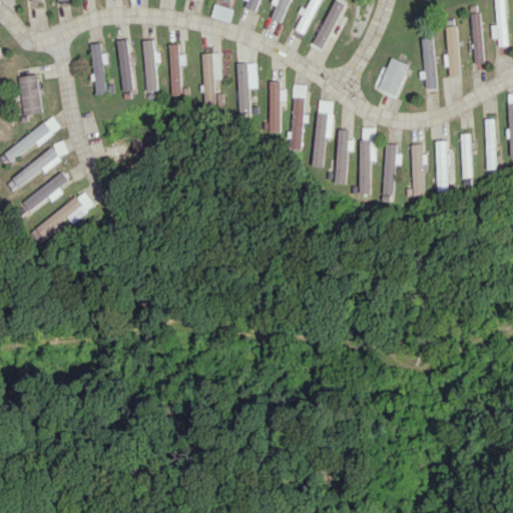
[(247,0),(245,7),(257,11),(260,0),(247,0)]
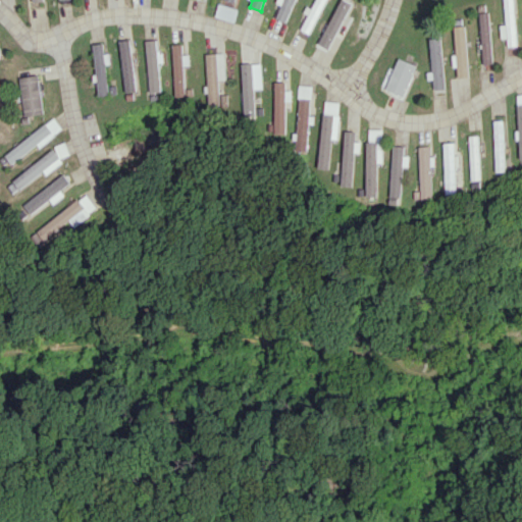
[(275,18),(286,22),(296,0),(282,0),(280,4),(281,5),(275,18)]
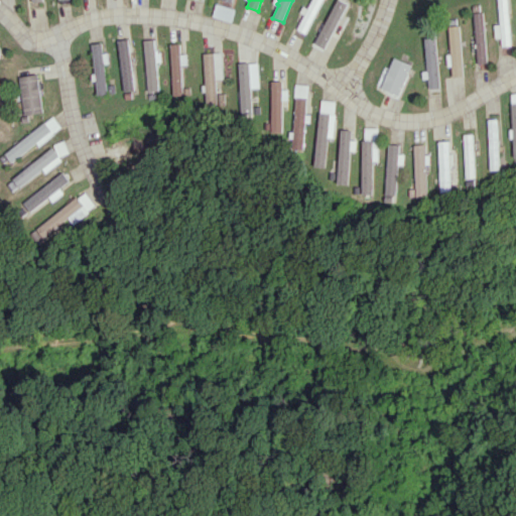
[(312,0),(310,9),(305,7),(297,29),(309,34),(321,0),(312,0)]
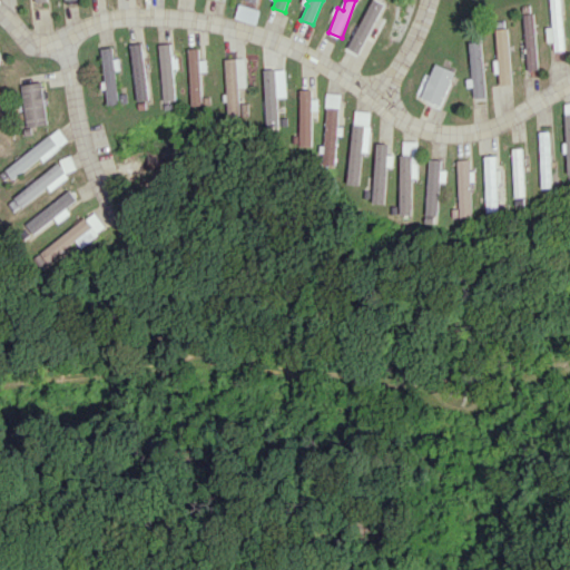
[(552,50),(562,50),(560,0),(549,0),(550,27),(544,27),(546,41),(552,41),(552,50)]
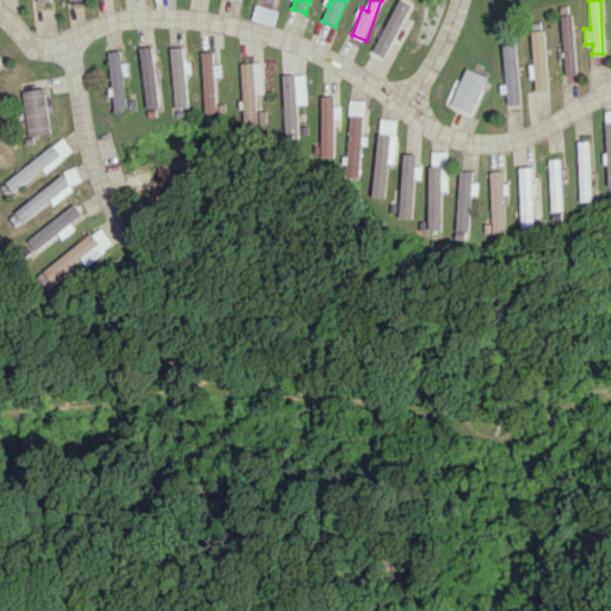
[(572,14),(561,14),(563,75),(574,74),(572,14)]
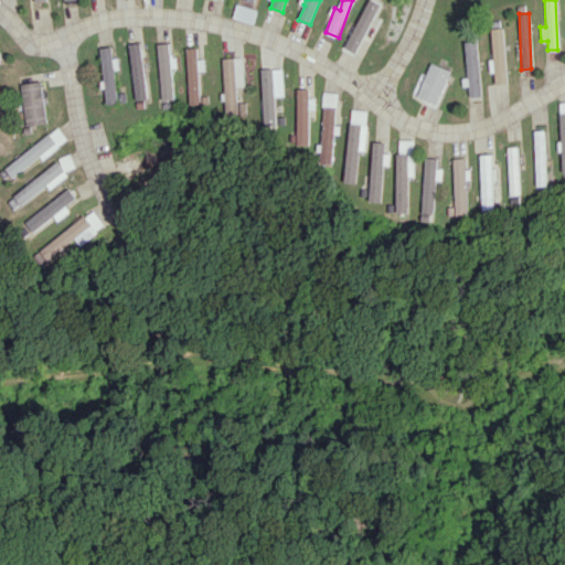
[(493,84),(504,84),(503,28),(491,28),(493,84)]
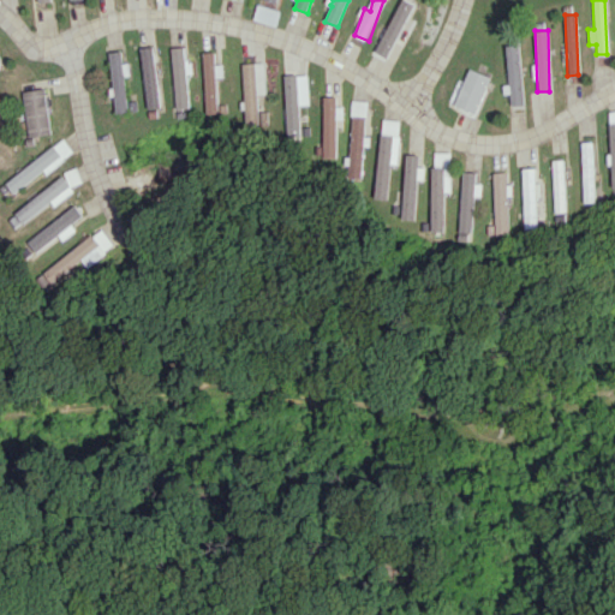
[(509,106),(521,106),(519,45),(505,45),(506,93),(509,93),(509,106)]
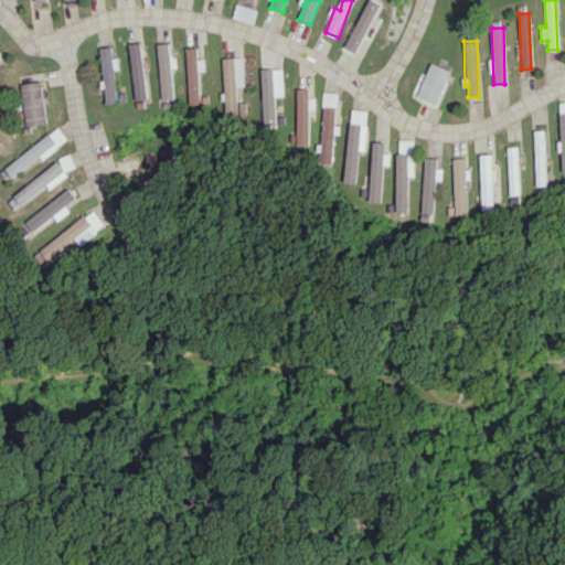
[(129,43),(134,99),(146,98),(141,42),(129,43)]
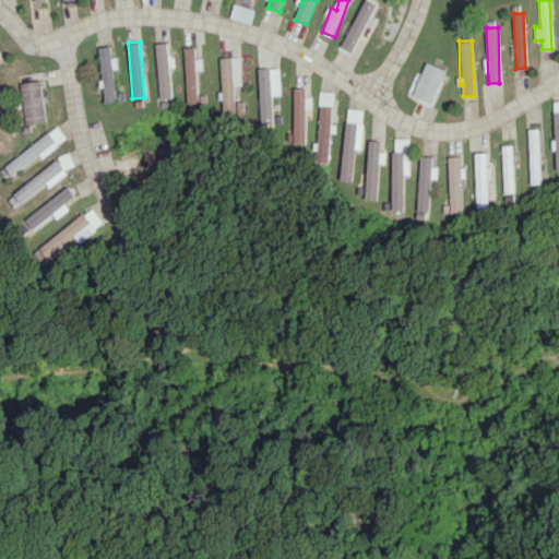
[(171,98),(169,67),(174,66),(174,55),(167,55),(167,43),(156,43),(158,99),(171,98)]
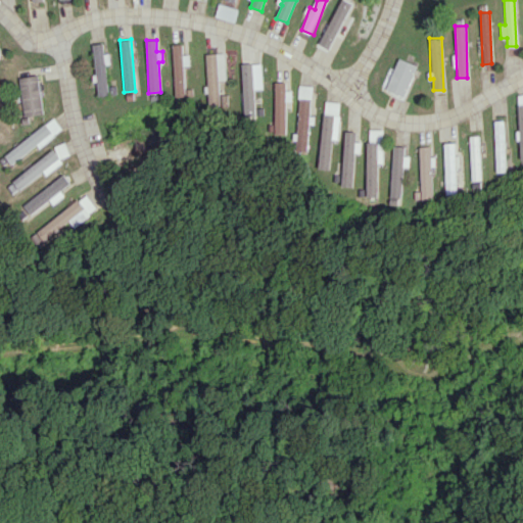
[(109,95),(105,64),(109,63),(108,52),(103,53),(102,43),(92,44),(98,96),(109,95)]
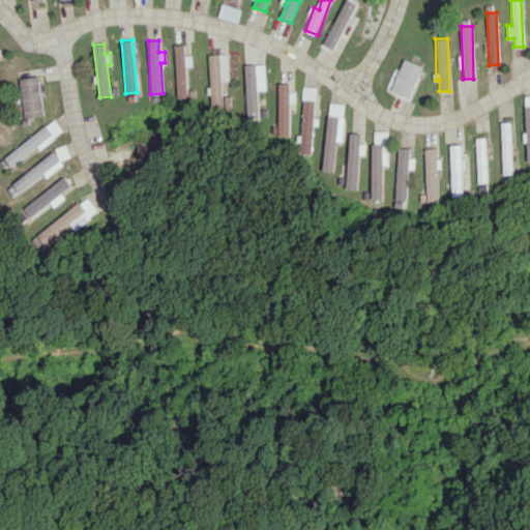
[(192,66),(190,55),(184,56),(184,45),(174,46),(176,98),(187,97),(185,66),(192,66)]
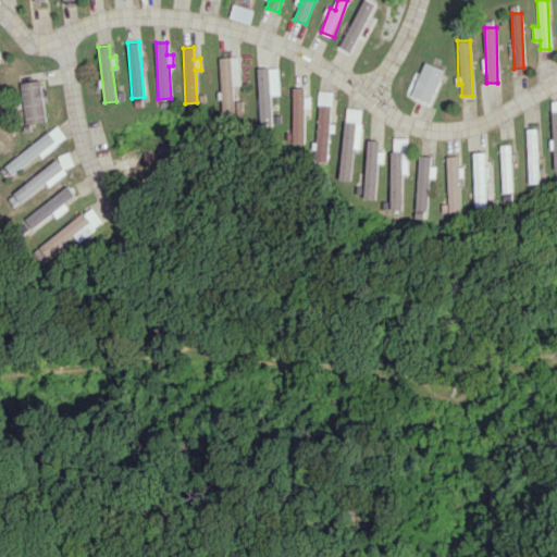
[(234,112),(233,85),(239,85),(239,56),(219,57),(221,112),(234,112)]
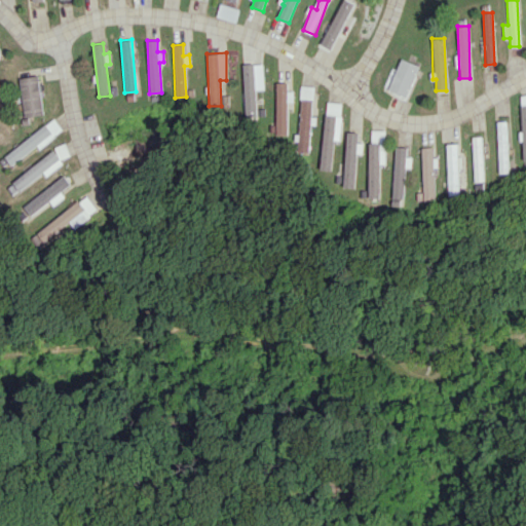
[(407,97),(418,65),(399,59),(388,90),(407,97)]
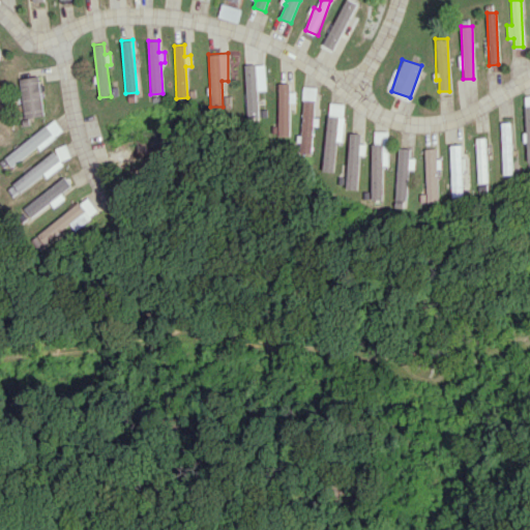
[(266,90),(265,63),(244,64),(246,119),(259,119),(258,90),(266,90)]
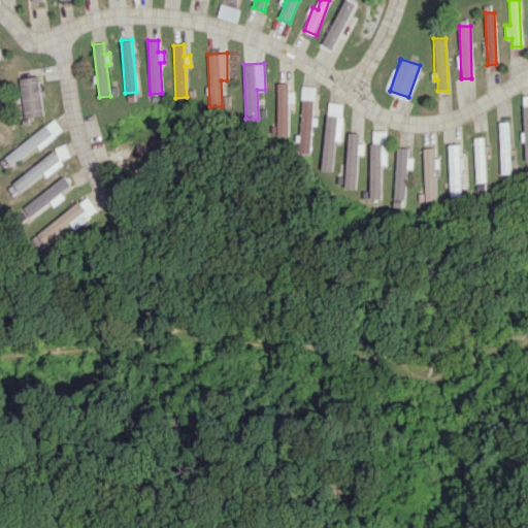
[(19,78),(25,118),(45,114),(39,75),(19,78)]
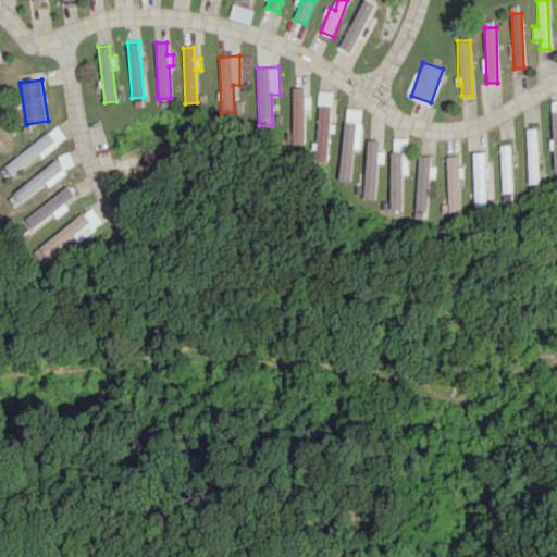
[(302,87),(292,87),(293,143),(305,141),(302,87)]
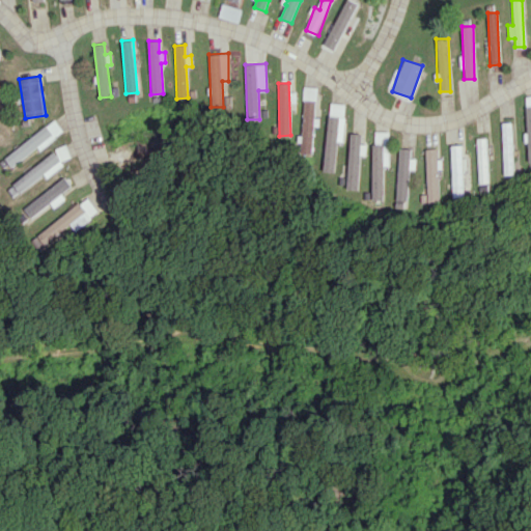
[(315,87),(303,86),(301,155),(312,155),(315,87)]
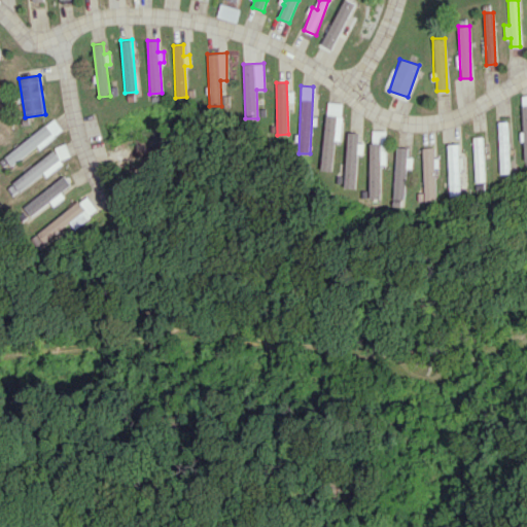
[(322,170),(332,170),(334,140),(341,141),(342,103),(325,102),(322,170)]
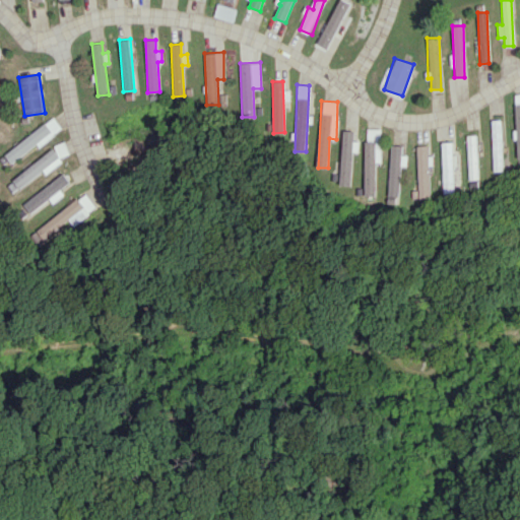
[(4,153),(11,163),(38,144),(39,145),(63,129),(55,117),(4,153)]
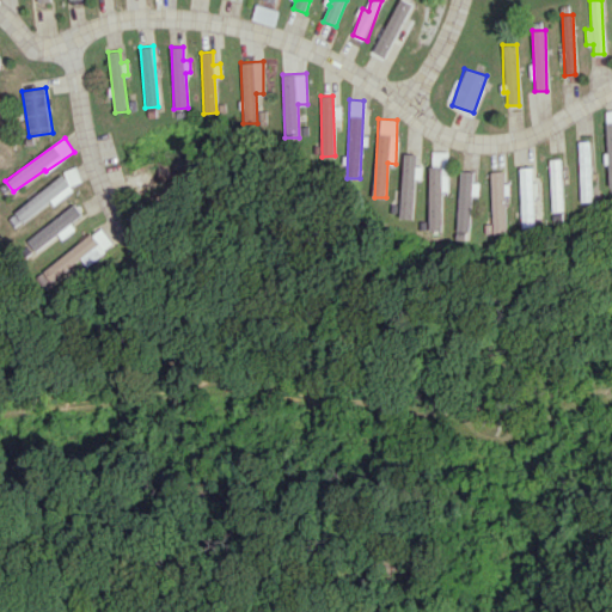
[(592,201),(589,141),(579,141),(581,201),(592,201)]
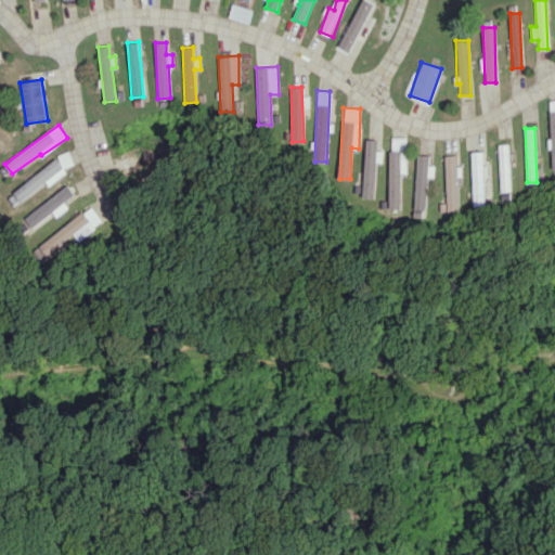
[(377,140),(365,139),(362,197),(374,198),(376,162),(382,162),(382,152),(377,152),(377,140)]
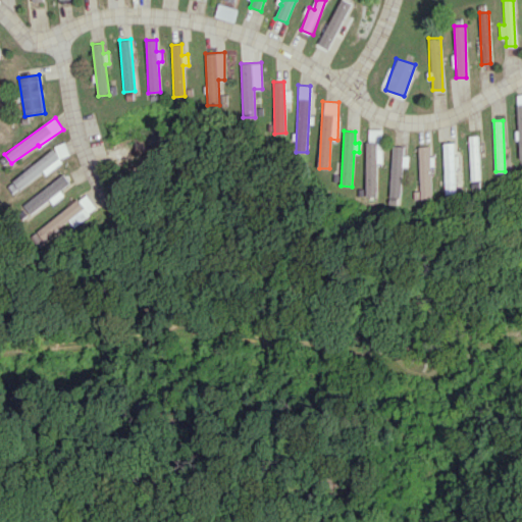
[(365,140),(366,198),(377,198),(377,165),(381,165),(381,135),(371,135),(371,140),(365,140)]
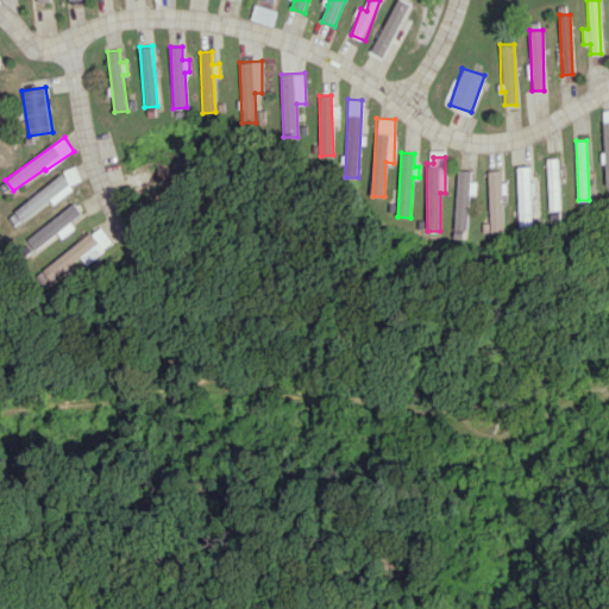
[(546,158),(552,211),(563,209),(557,157),(546,158)]
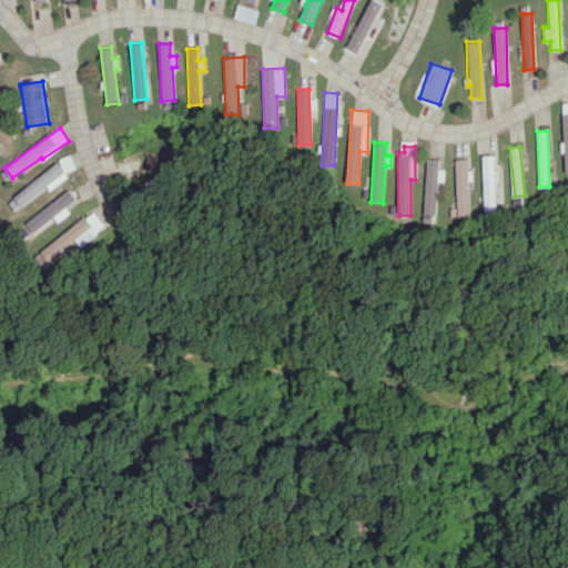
[(485,211),(497,211),(496,181),(500,181),(499,168),(494,168),(494,155),(484,155),(485,211)]
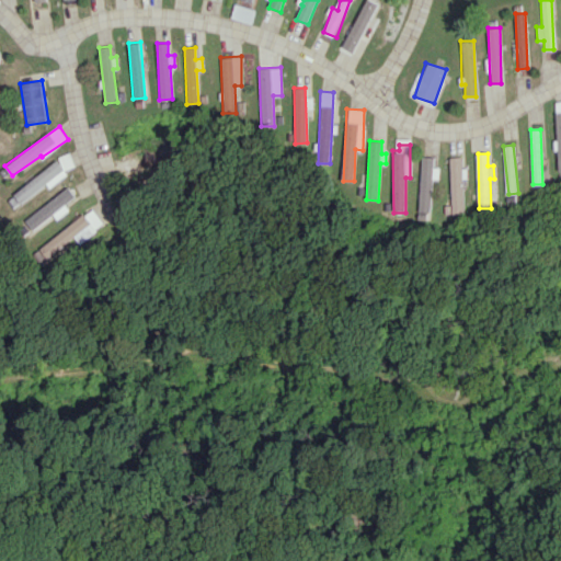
[(438,179),(439,167),(433,167),(434,157),(421,157),(420,212),(432,213),(433,179),(438,179)]
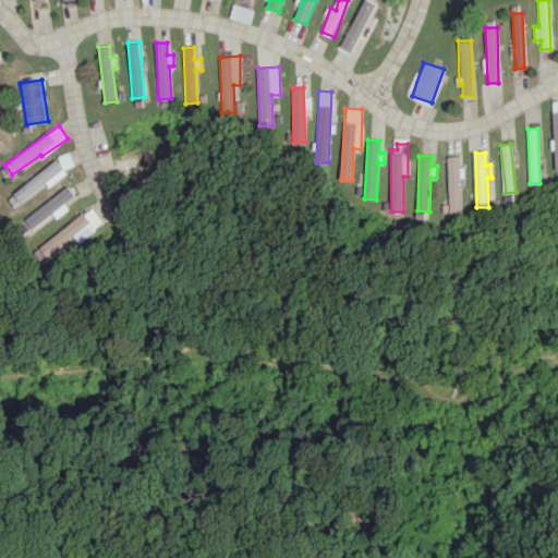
[(462,213),(460,156),(448,156),(450,213),(462,213)]
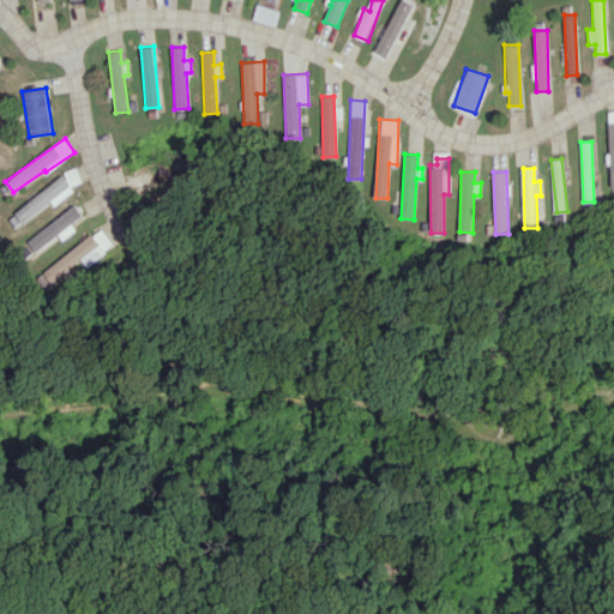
[(53,203),(54,205),(76,192),(66,176),(13,210),(22,223),(53,203)]
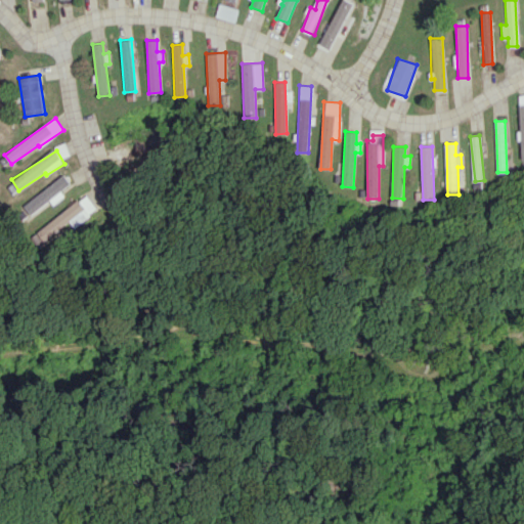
[(54,205),(67,195),(62,190),(72,183),(66,174),(23,205),(30,214),(51,200),(54,205)]
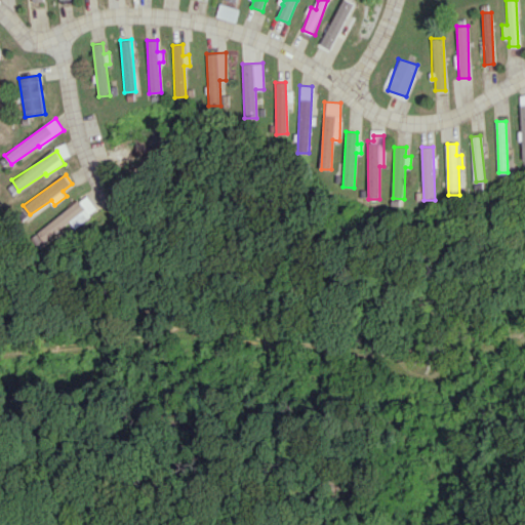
[(33,235),(40,245),(72,221),(76,228),(99,209),(88,194),(33,235)]
